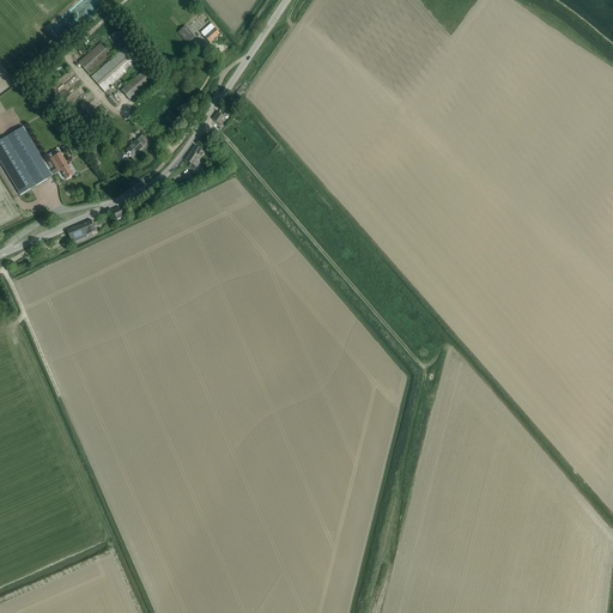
[(210,42),(219,34),(211,24),(200,32),(206,38),(206,40),(210,42)]
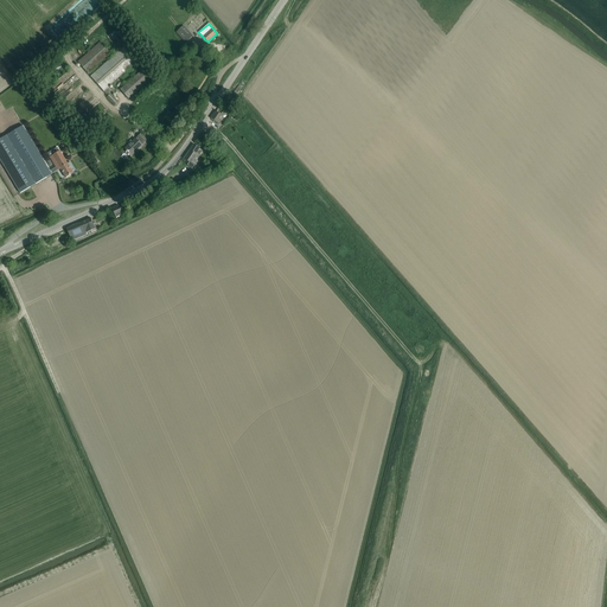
[(185,43),(192,36),(184,25),(176,32),(185,43)]
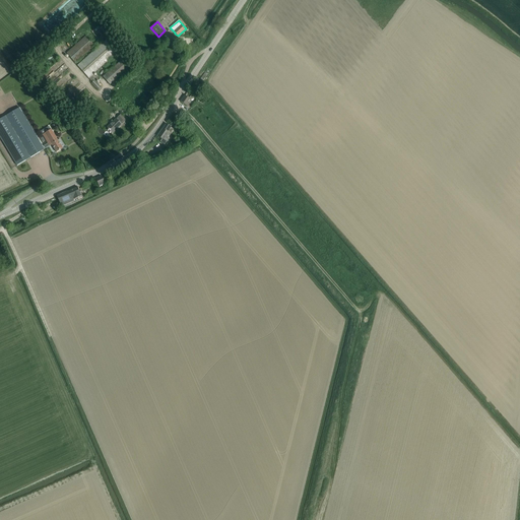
[(74,62),(94,45),(86,36),(67,53),(74,62)]
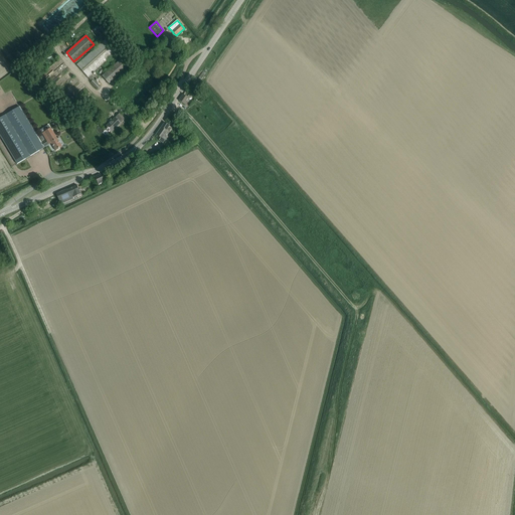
[(97,90),(101,87),(94,78),(96,77),(92,73),(115,52),(105,40),(76,64),(91,81),(90,82),(97,90)]
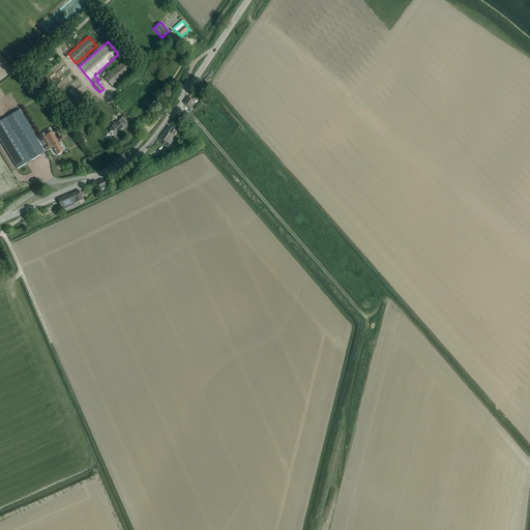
[(112,86),(131,69),(124,61),(105,79),(112,86)]
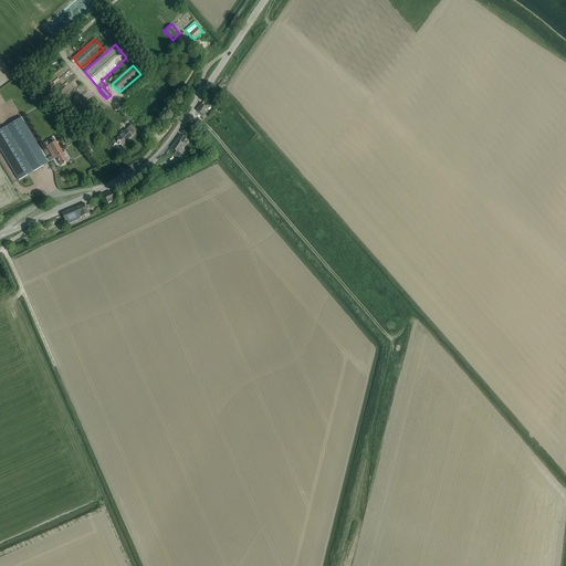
[(77,84),(72,79),(62,87),(67,93),(77,84)]
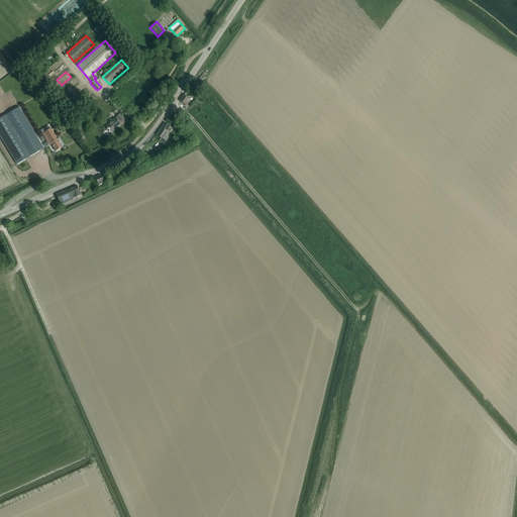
[(84,78),(77,84),(80,88),(87,82),(84,78)]
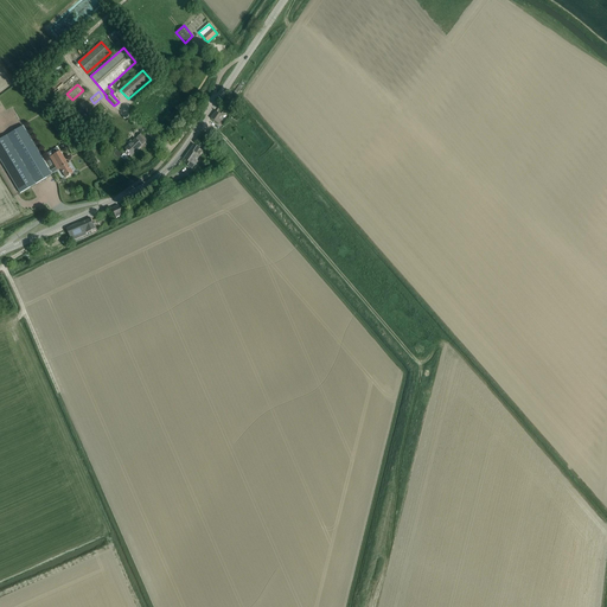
[(84,104),(90,109),(95,104),(89,100),(84,104)]
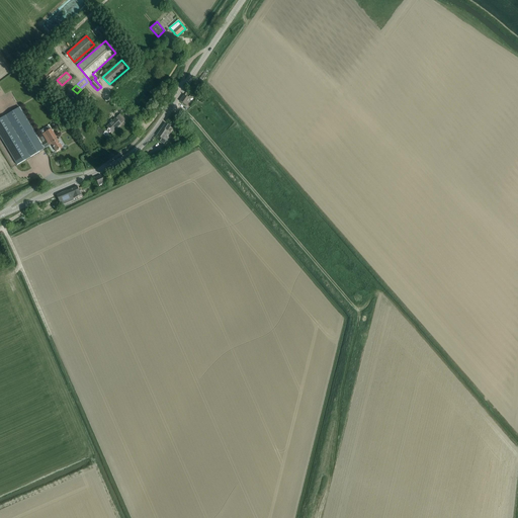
[(183,95),(179,101),(187,106),(189,105),(193,99),(189,96),(188,98),(183,95)]
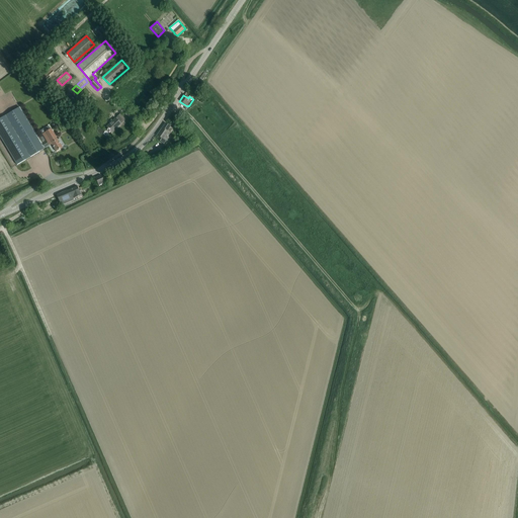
[(0,136),(17,164),(45,149),(42,146),(19,107),(0,118),(0,136)]
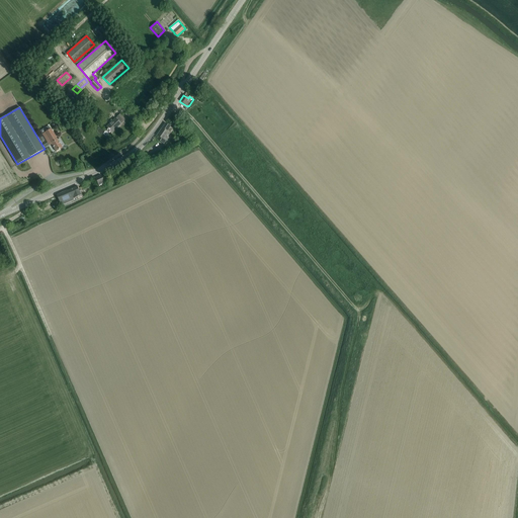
[(125,119),(119,114),(116,117),(115,118),(112,120),(111,119),(109,122),(110,123),(106,126),(108,130),(112,133),(120,124),(120,123),(121,122),(121,123),(125,119)]
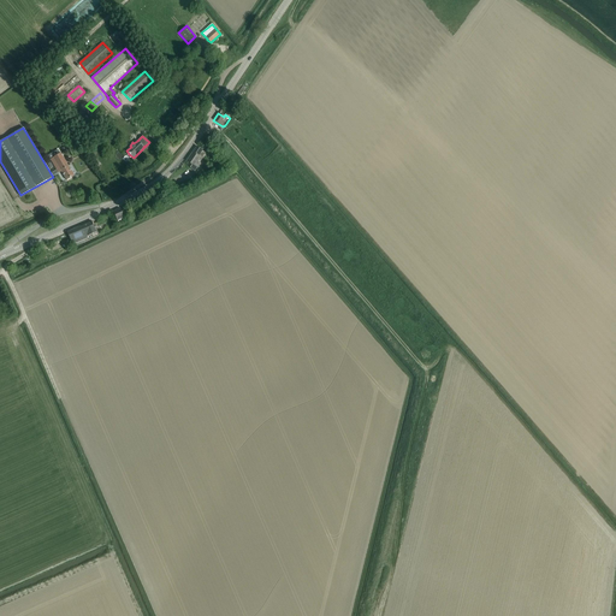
[(195,171),(197,169),(196,167),(201,159),(197,157),(202,150),(196,147),(187,161),(189,164),(187,166),(195,171)]
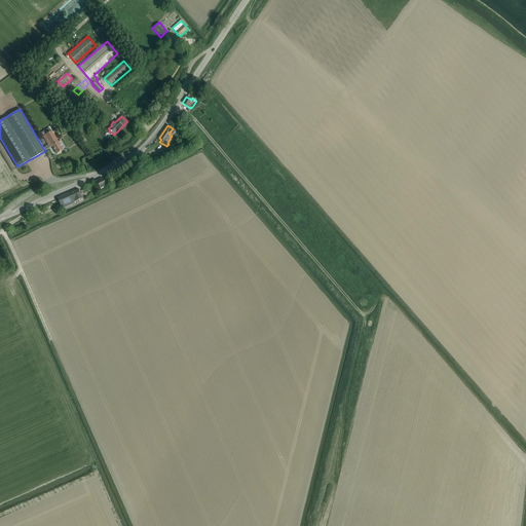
[(63,150),(51,130),(43,136),(48,145),(43,148),(45,151),(52,147),(57,154),(63,150)]
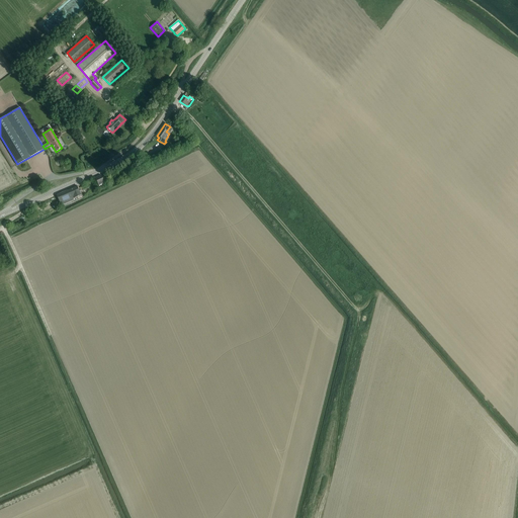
[(99,186),(104,183),(100,175),(95,178),(99,186)]
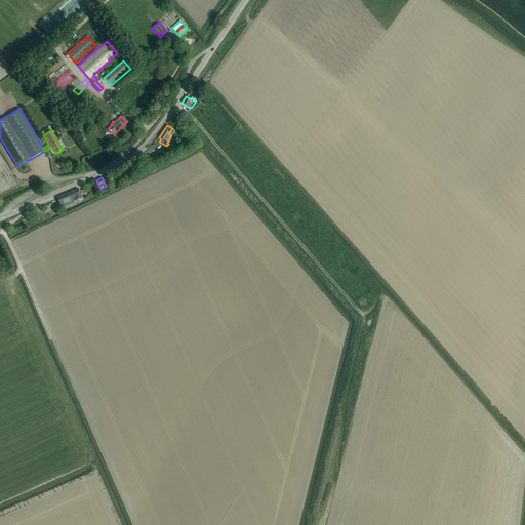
[(62,208),(75,202),(75,201),(82,198),(78,189),(56,198),(58,202),(59,204),(62,208)]
